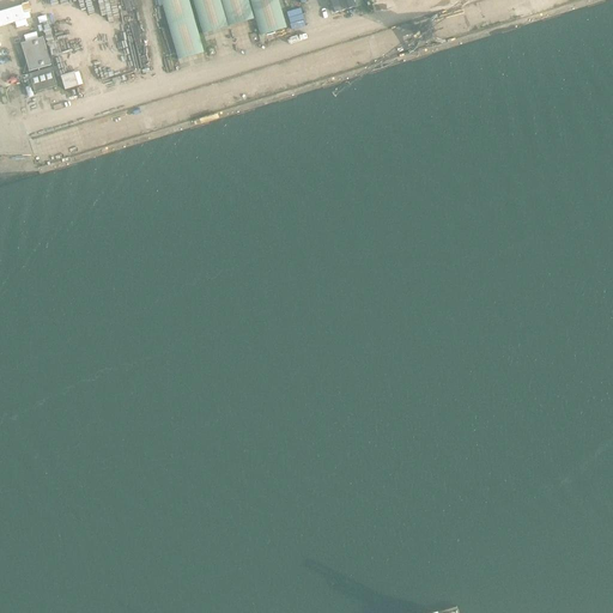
[(188,0),(161,0),(178,61),(205,53),(188,0)]
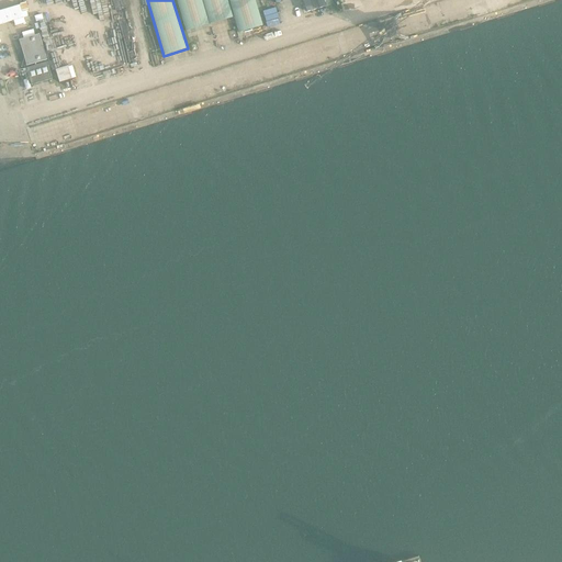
[(201,0),(176,0),(187,33),(209,26),(201,0)]
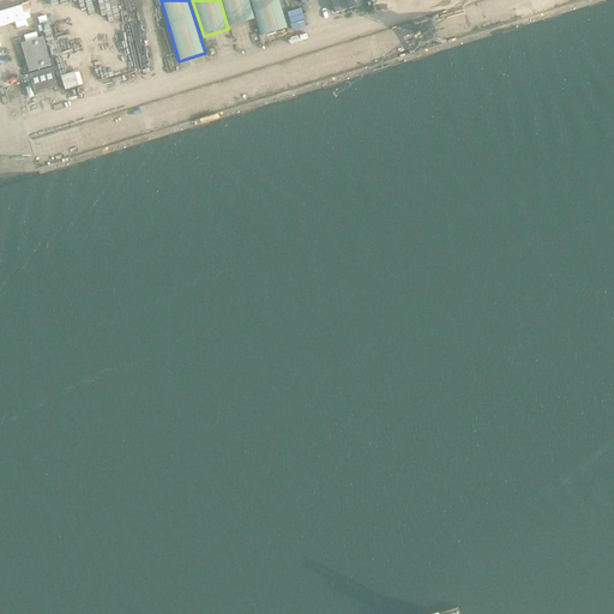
[(248,0),(221,0),(229,29),(254,22),(248,0)]
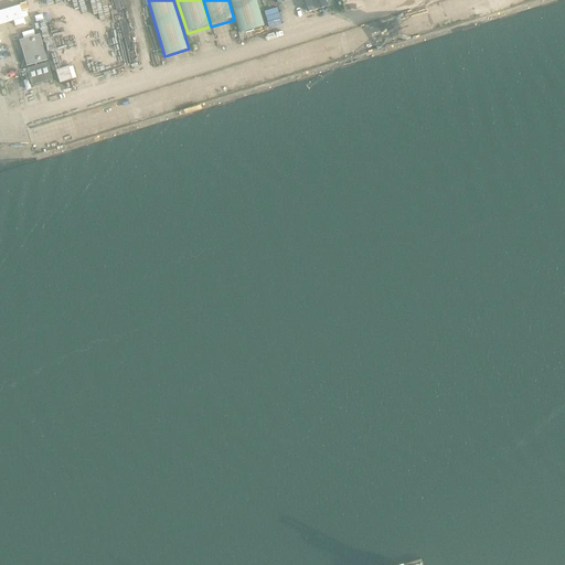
[(256,0),(230,0),(241,35),(265,28),(256,0)]
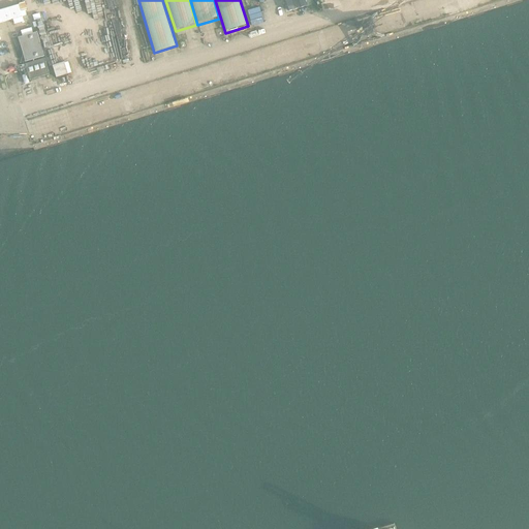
[(306,0),(285,0),(289,10),(308,4),(306,0)]
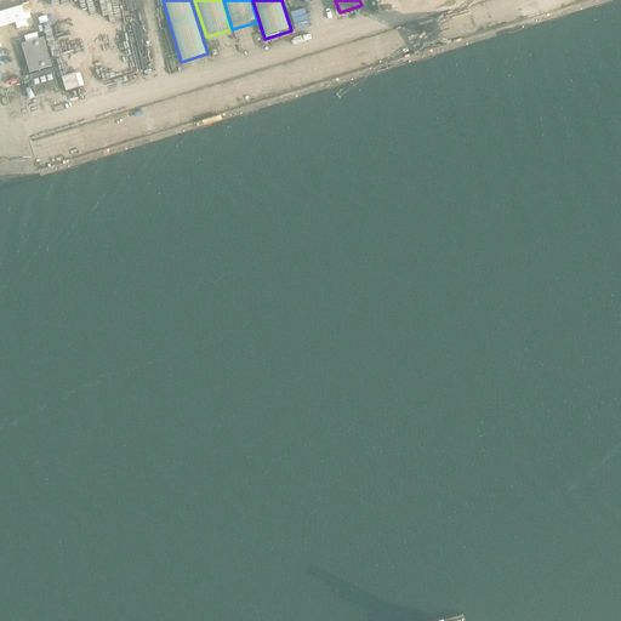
[(23,5),(0,11),(0,26),(27,18),(23,5)]
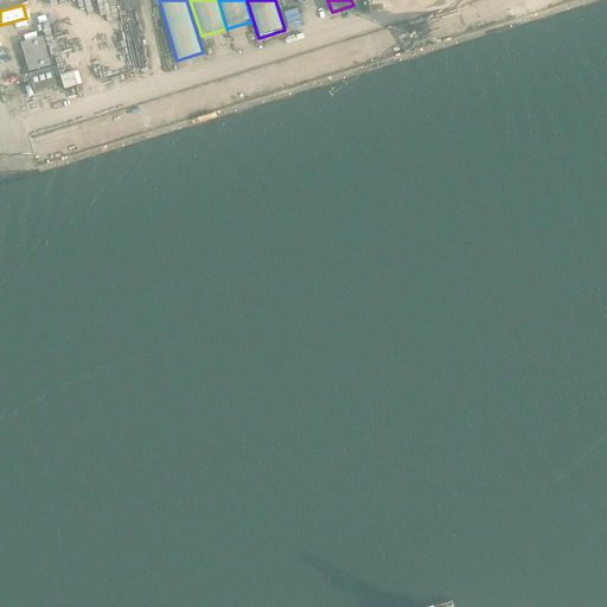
[(43,37),(20,43),(29,70),(50,64),(43,37)]
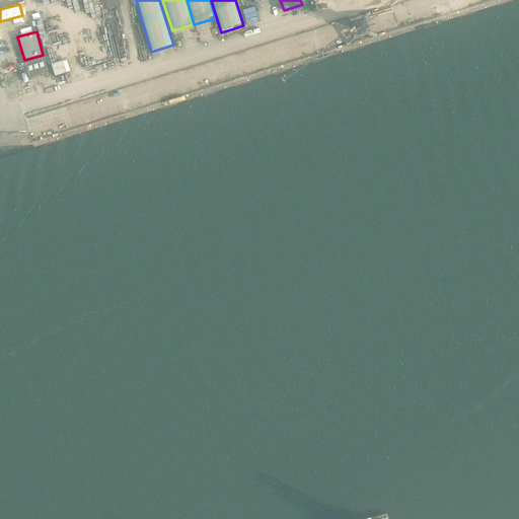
[(49,73),(45,58),(24,64),(29,79),(49,73)]
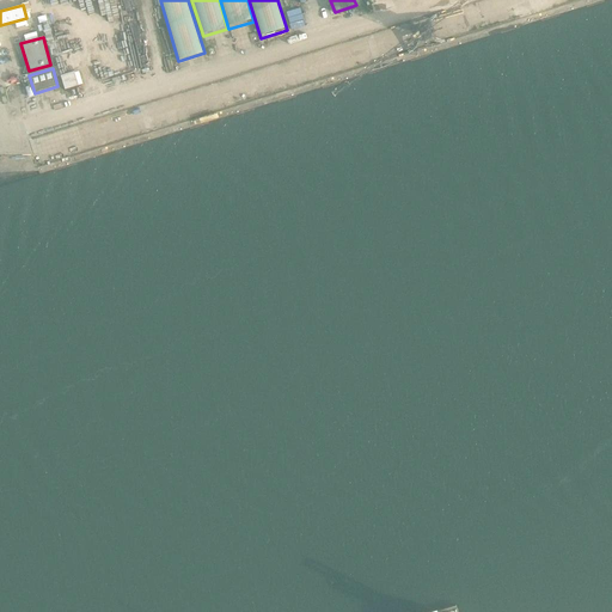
[(66,89),(79,84),(75,71),(62,75),(66,89)]
